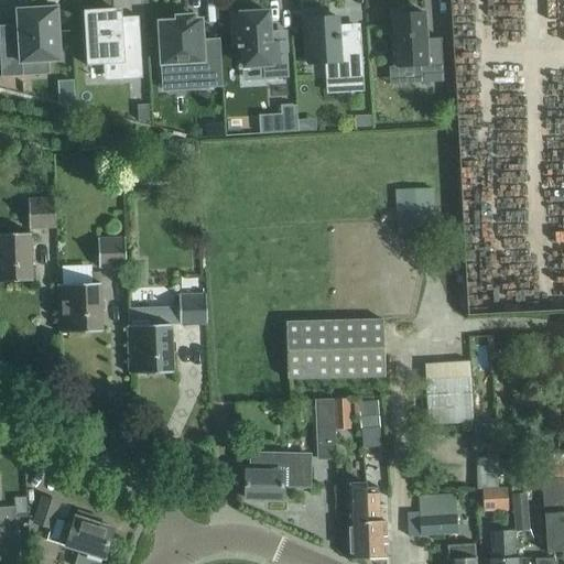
[(0,35),(0,64),(1,77),(22,76),(21,63),(60,61),(56,8),(17,10),(18,35),(0,35)]
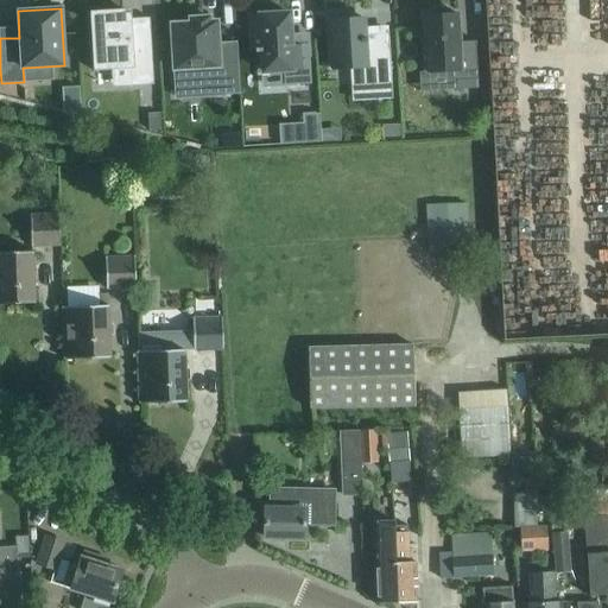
[(424,16),(426,73),(451,71),(453,90),(477,89),(475,42),(458,42),(457,14),(451,14),(448,10),(432,11),(430,16),(424,16)]
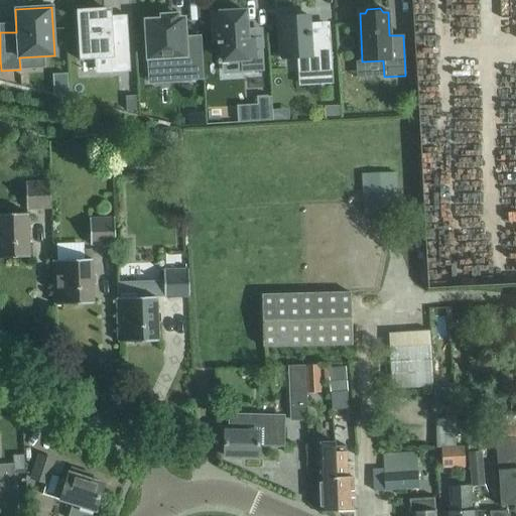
[(76,9),(79,60),(81,60),(81,57),(110,55),(111,70),(128,69),(128,72),(130,72),(126,15),(125,15),(125,21),(109,22),(108,16),(109,16),(108,10),(78,12),(78,9),(76,9)]
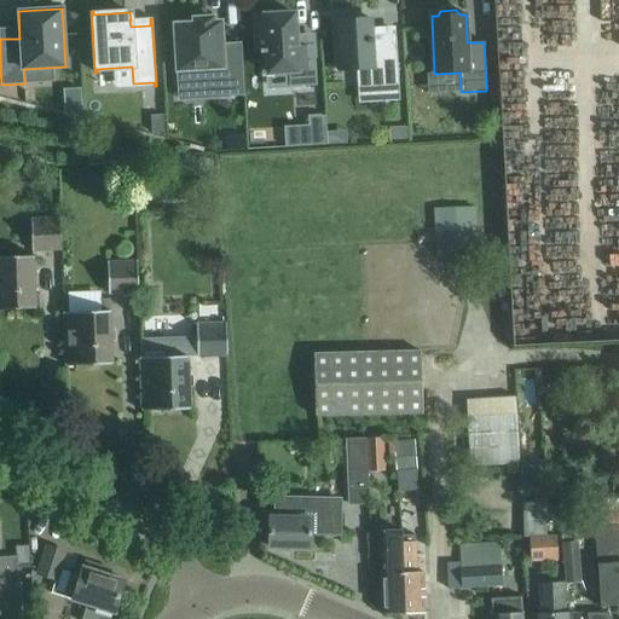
[(259,50),(260,53),(266,52),(267,74),(288,73),(289,87),(316,85),(313,45),(296,46),(294,13),(266,15),(254,16),(254,23),(255,50),(259,50)]
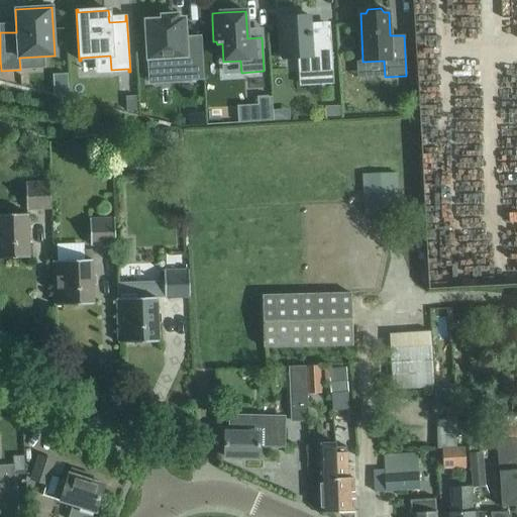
[(162,19),(145,20),(148,68),(176,67),(177,82),(203,80),(201,35),(185,36),(184,18),(178,19),(178,14),(162,15),(162,19)]
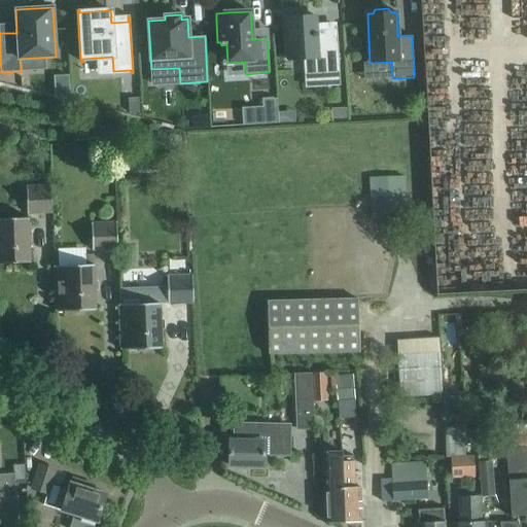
[(305,61),(306,77),(339,75),(337,29),(317,30),(317,19),(284,21),(287,62),(305,61)]
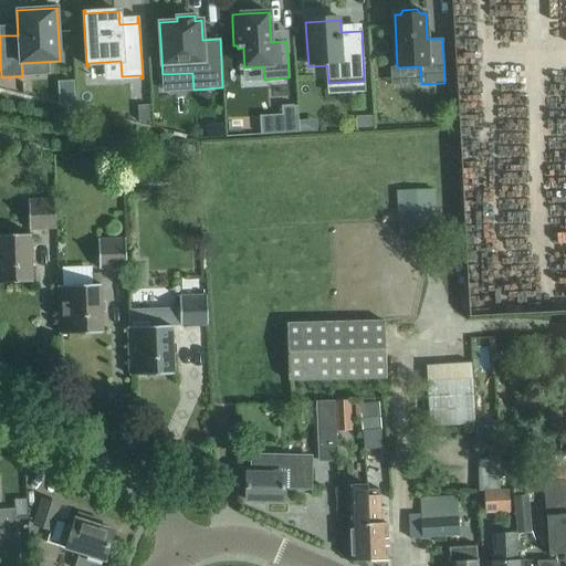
[(149,106),(138,107),(139,122),(149,122),(149,106)]
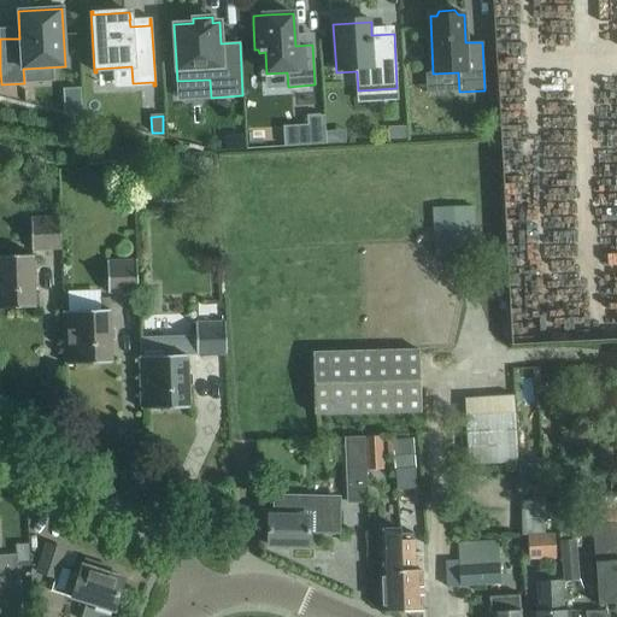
[(324,116),(307,116),(307,124),(309,145),(325,144),(324,116)]
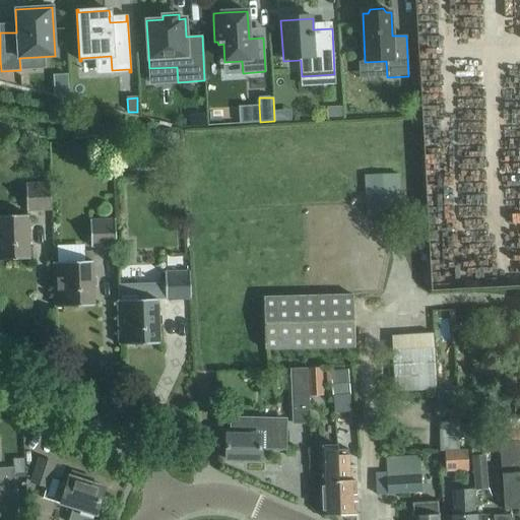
[(341,107),(328,108),(329,117),(341,117),(341,107)]
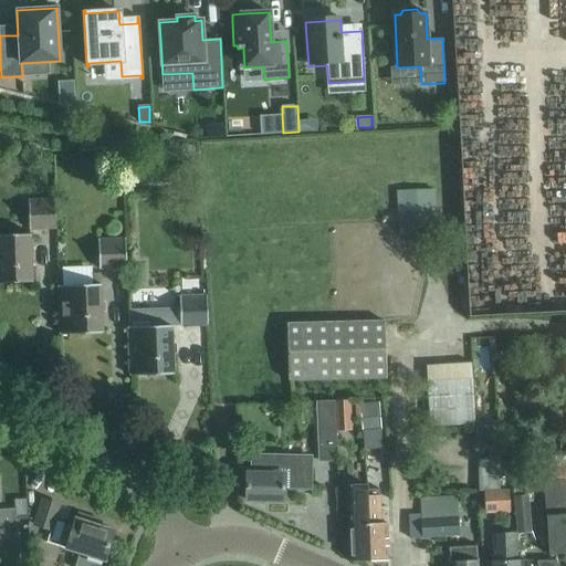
[(399,190),(401,234),(438,232),(436,188),(399,190)]
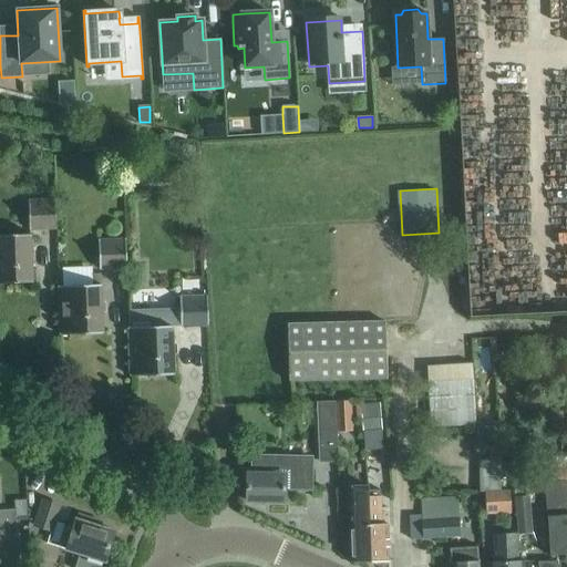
[(29,229),(55,228),(55,199),(28,200),(29,229)]
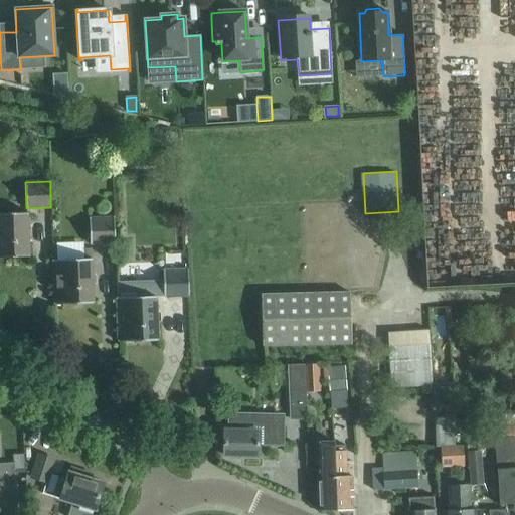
[(0,213),(0,258),(29,256),(28,236),(27,212),(0,213)]
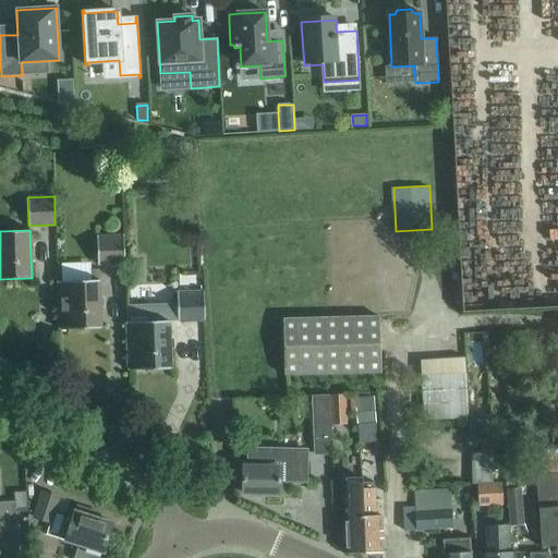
[(97,265),(124,264),(123,235),(96,237),(97,265)]
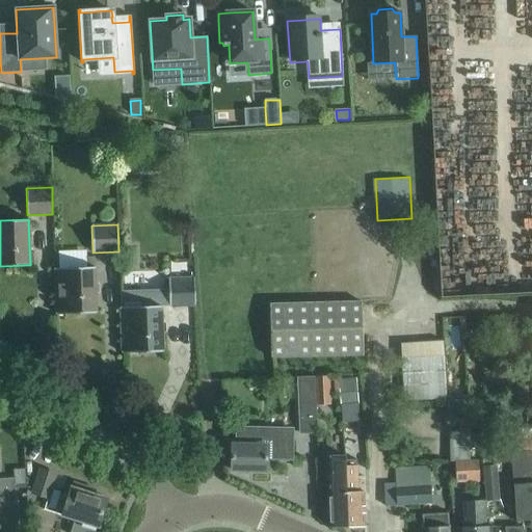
[(54,268),(55,293),(56,314),(97,313),(95,257),(86,257),(86,267),(54,268)]
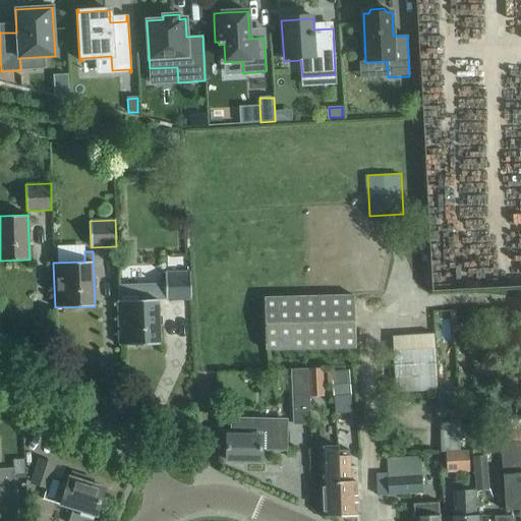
[(166,300),(191,299),(190,273),(165,273),(166,300)]
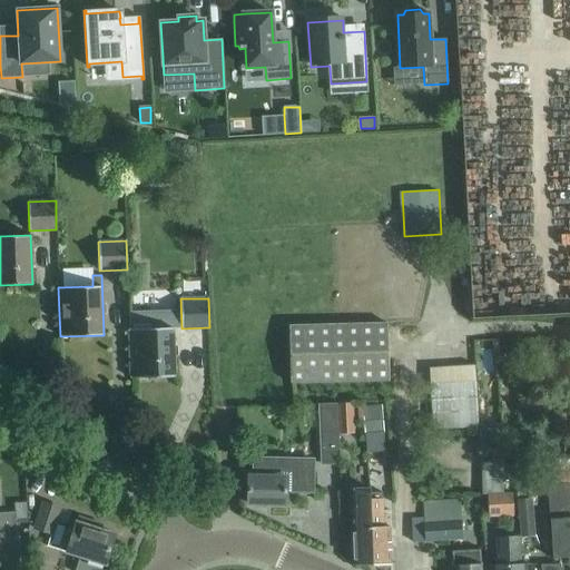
[(128,318),(129,356),(130,379),(174,377),(174,355),(173,327),(151,328),(150,322),(147,318),(128,318)]
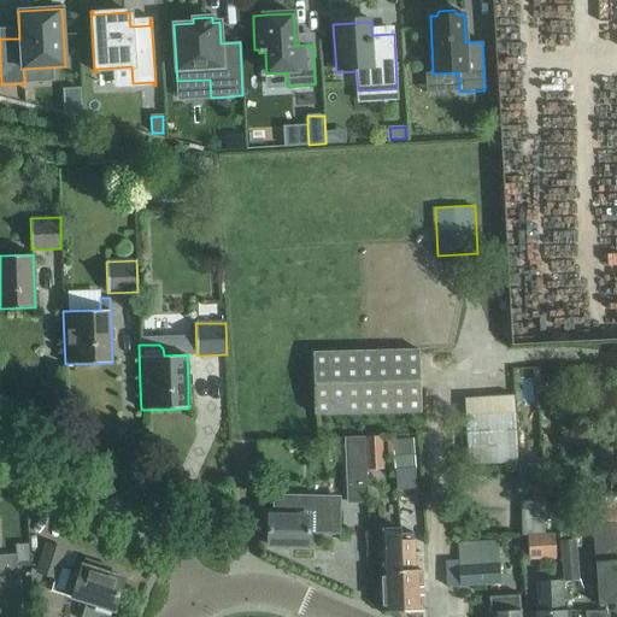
[(421,348),(312,351),(313,412),(422,410),(421,348)]
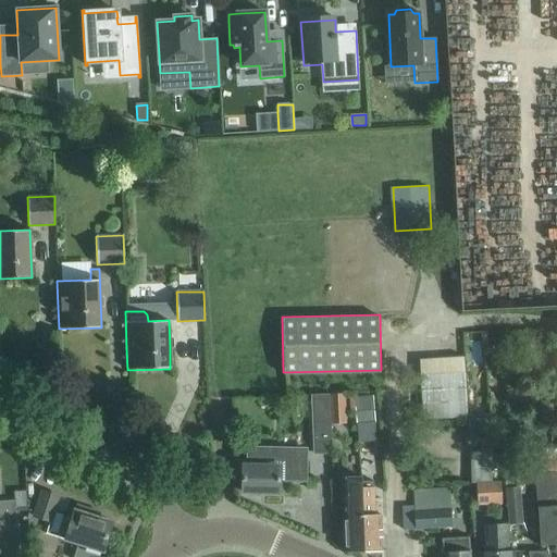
[(463,356),(420,359),(424,418),(467,416),(463,356)]
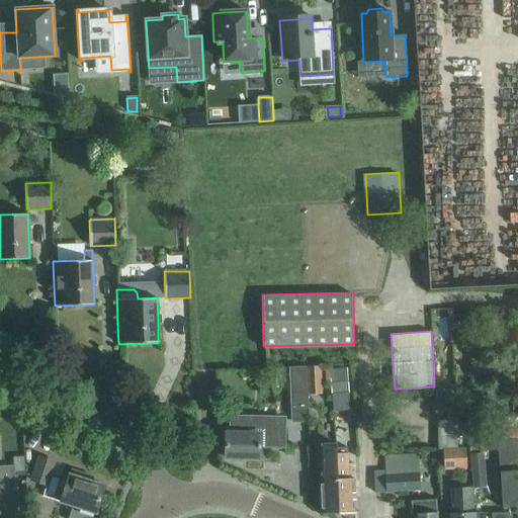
[(290,392),(307,391),(306,366),(289,367),(290,392)]
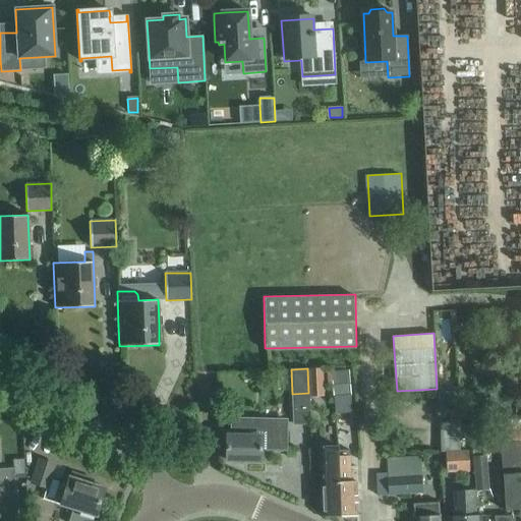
[(309,401),(323,401),(322,371),(308,371),(309,401)]
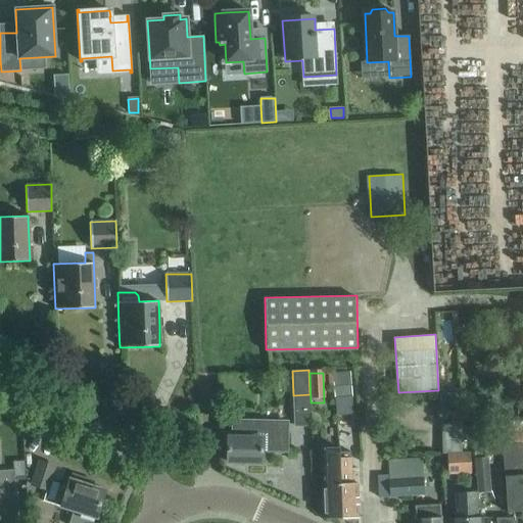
[(333,387),(351,386),(349,373),(332,374),(333,387)]
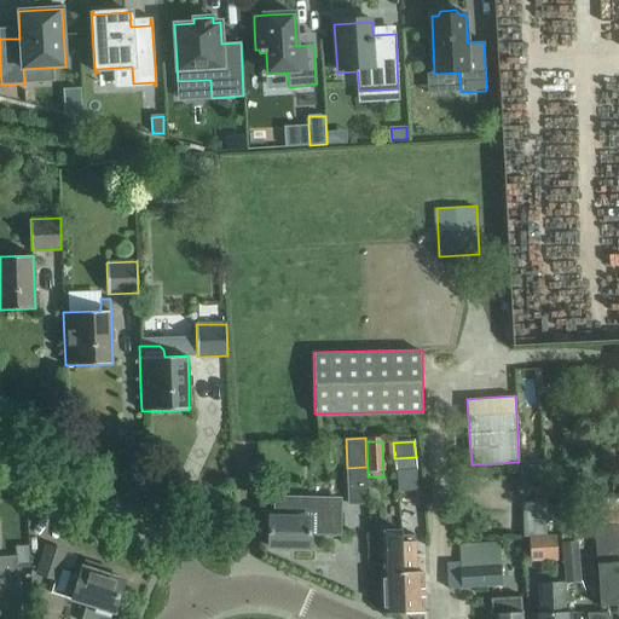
[(262,512),(262,527),(270,527),(268,547),(310,548),(311,533),(340,534),(340,499),(278,498),(278,512),(262,512)]
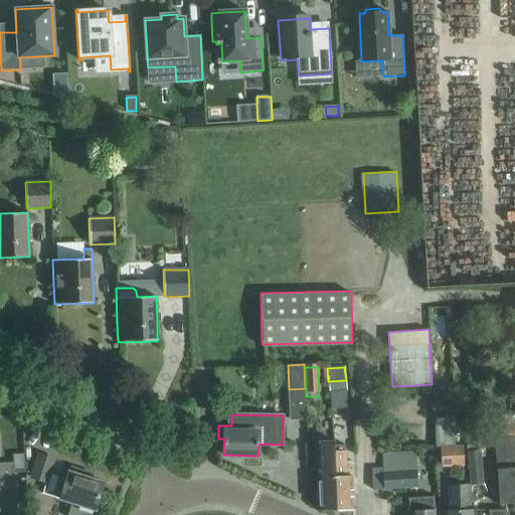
[(336,510),(334,447),(332,422),(321,422),(322,451),(321,451),(322,476),(318,476),(319,490),(319,510),(336,510)]
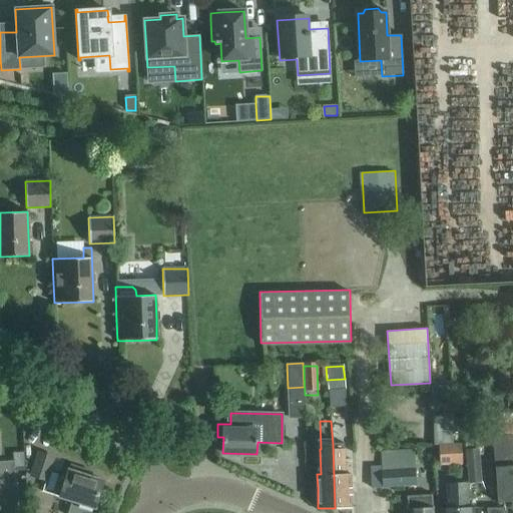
[(497,503),(512,501),(512,434),(492,436),(495,467),(497,503)]
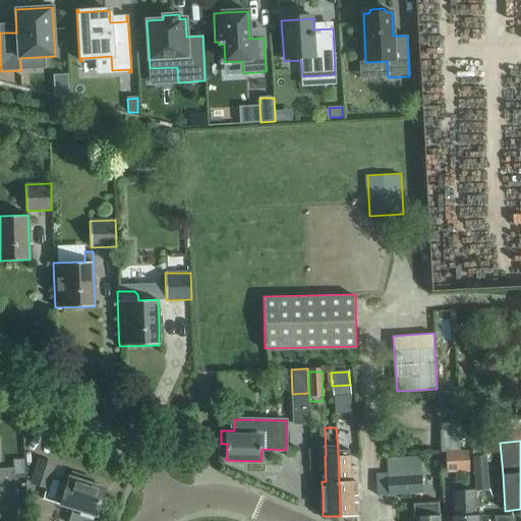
[(342,452),(338,452),(340,516),(357,515),(356,495),(355,481),(350,481),(349,451),(342,451),(342,452)]
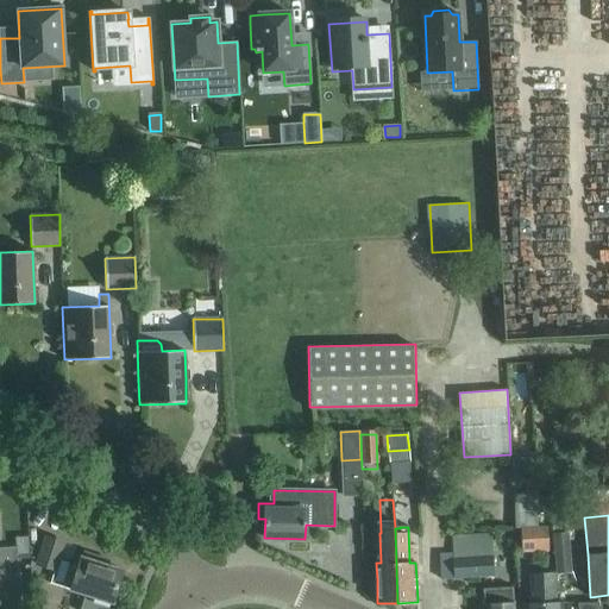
[(534,528),(534,551),(548,551),(547,527),(534,528)]
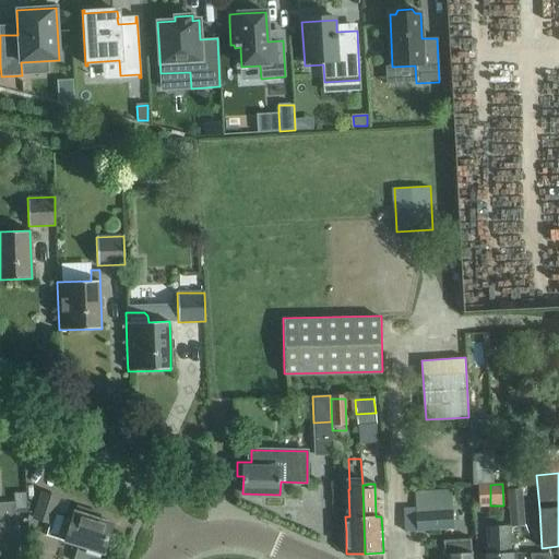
[(490,506),(490,485),(477,485),(478,507),(490,506)]
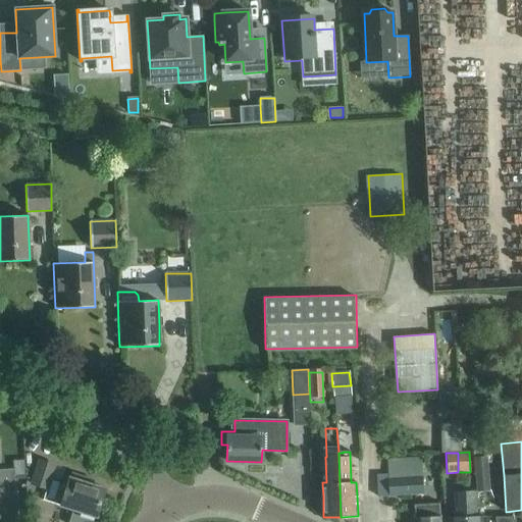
[(386,462),(387,475),(376,475),(377,497),(423,493),(421,460),(386,462)]
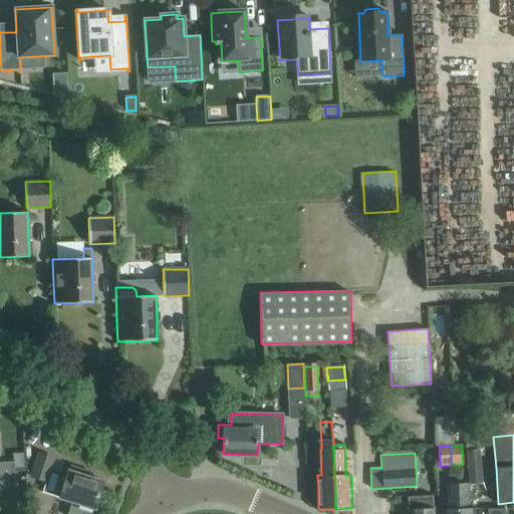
[(480,453),(469,454),(471,487),(482,486),(480,453)]
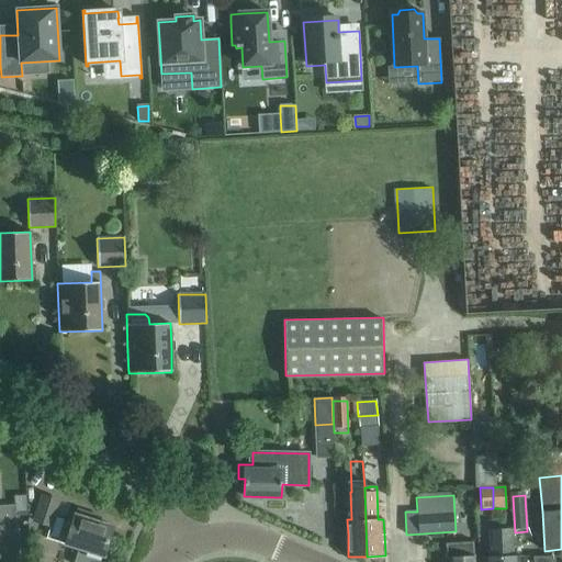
[(15,505),(15,516),(26,515),(25,496),(14,496),(15,505)]
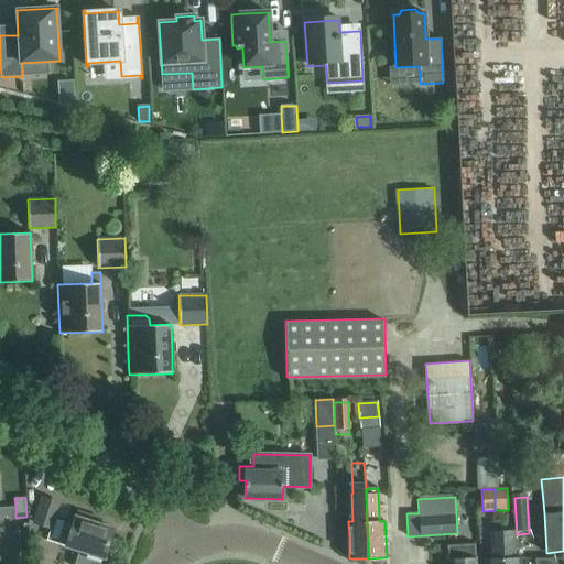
[(42,498),(34,523),(51,529),(49,537),(67,542),(66,546),(78,551),(74,563),(99,563),(100,562),(101,559),(104,559),(114,529),(97,523),(99,519),(77,512),(76,517),(75,517),(74,523),(54,517),(58,503),(42,498)]
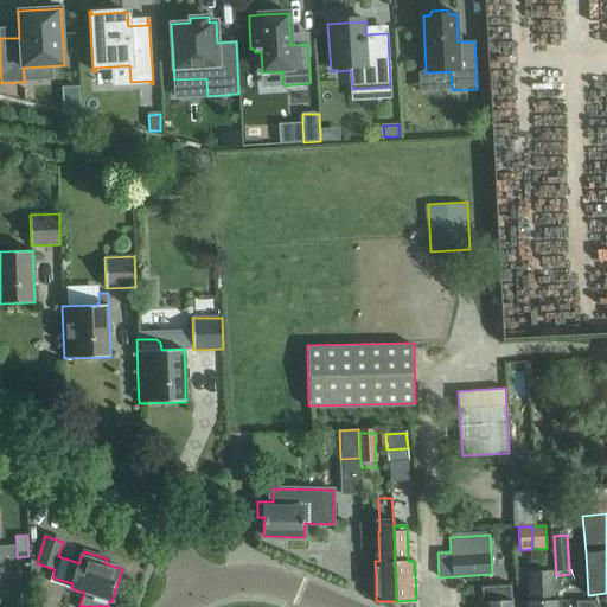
[(0,547),(0,579),(18,579),(18,568),(14,568),(13,560),(17,560),(17,558),(17,557),(17,545),(0,547)]
